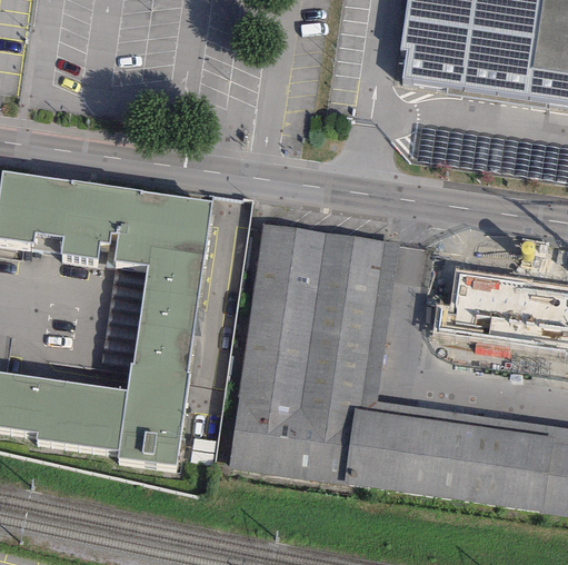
[(405,0),(398,46),(406,47),(401,76),(445,82),(444,88),(544,102),(544,97),(567,100),(567,70),(530,66),(539,0),(405,0)]
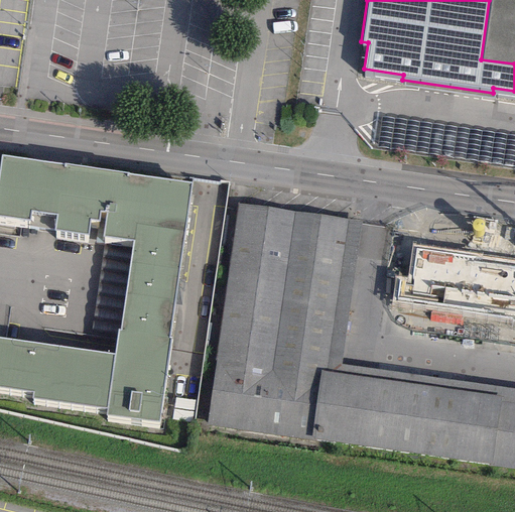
[(489,0),(481,59),(514,64),(514,0),(489,0)]
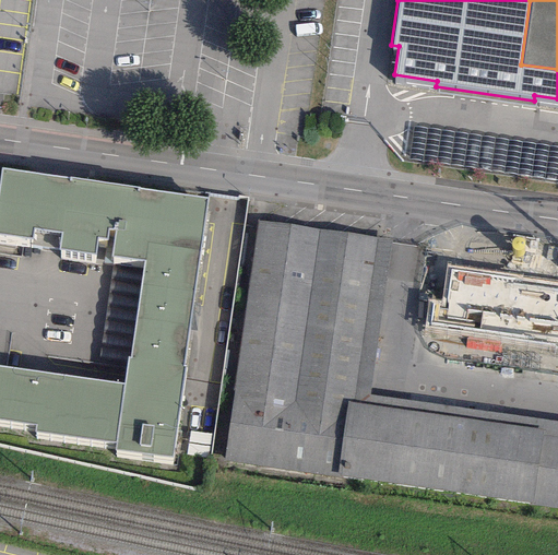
[(557,142),(413,121),(407,156),(557,178),(557,142)]
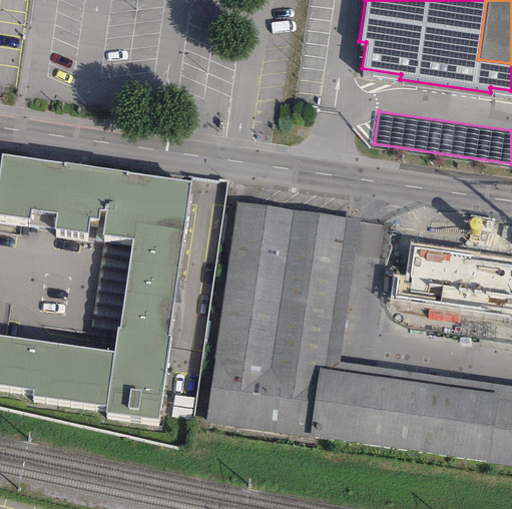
[(190,177),(2,152),(0,168),(0,210),(30,215),(31,206),(57,209),(55,224),(87,228),(89,213),(98,215),(99,205),(106,206),(103,230),(133,234),(121,325),(117,324),(114,349),(0,333),(0,380),(33,386),(32,392),(107,402),(106,409),(157,416),(190,177)]
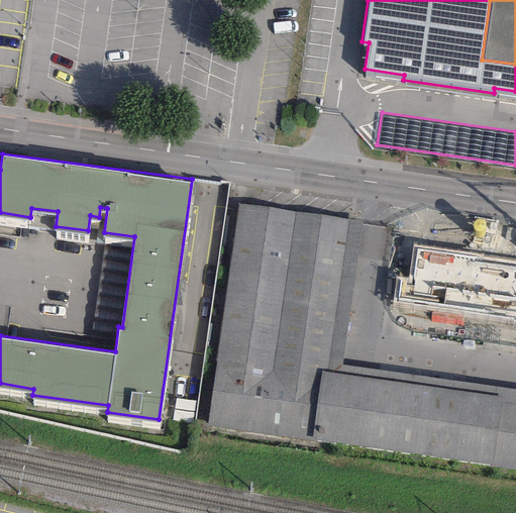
[(345,219),(239,204),(207,423),(515,469),(515,400),(323,372),(345,219)]
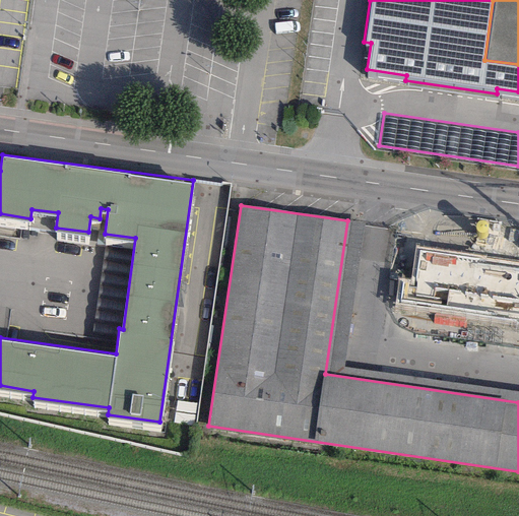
[(518,390),(343,366),(364,223),(347,220),(325,374),(518,402),(518,390)]
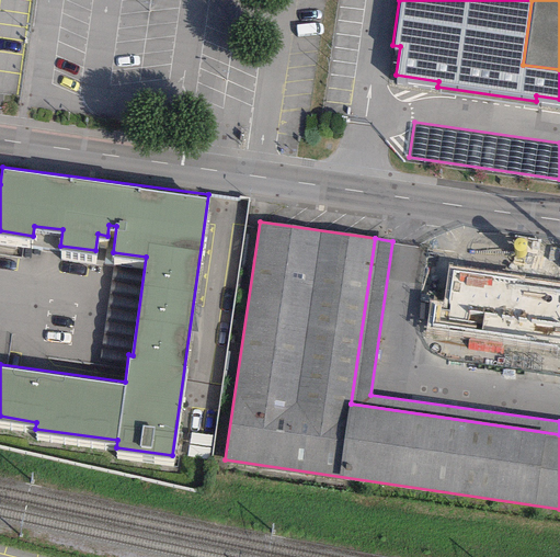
[(559,280),(449,263),(444,299),(435,298),(431,322),(559,341),(559,280)]
